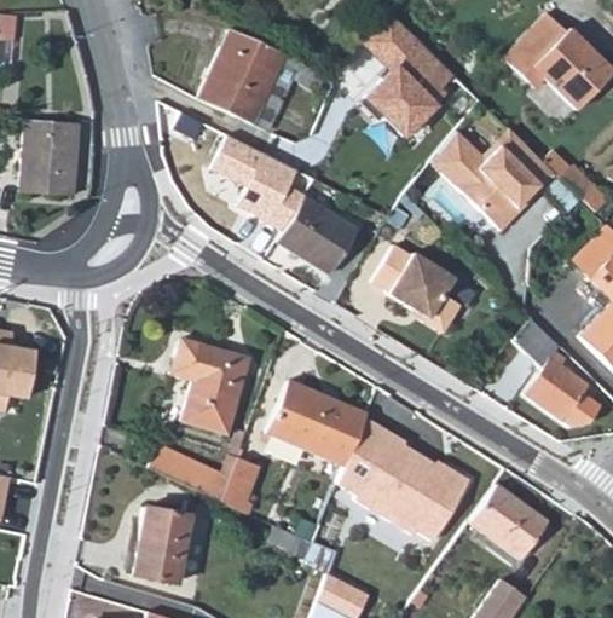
[(408,145),(450,98),(443,92),(458,79),(394,16),(364,42),(393,74),(365,105),(408,145)]
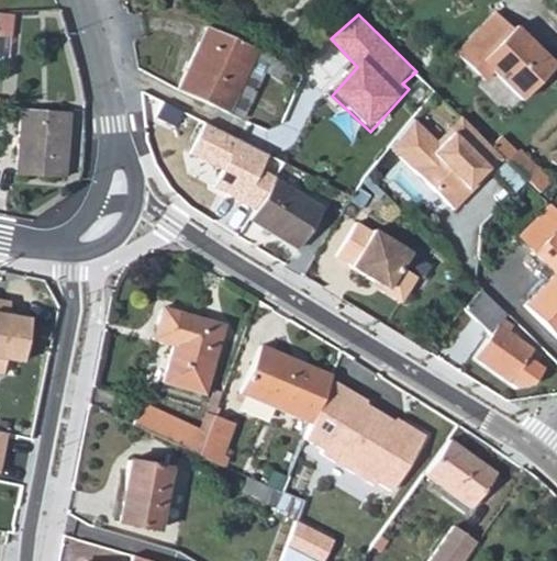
[(491,66),(497,71),(525,99),(556,67),(556,65),(517,26),(513,31),(497,14),(472,40),(477,44),(465,58),(481,75),(491,66)]
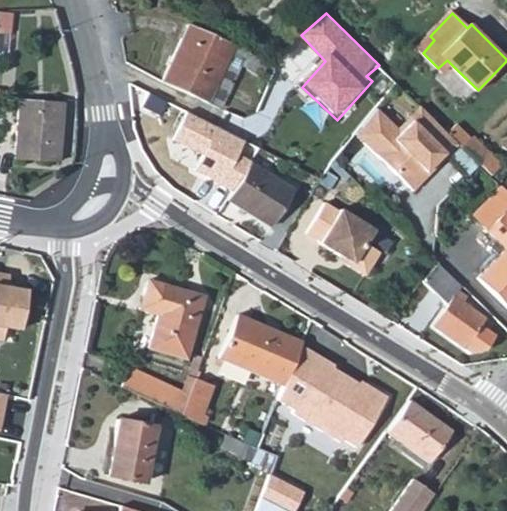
[(14,15),(0,15),(0,18),(0,35),(13,36),(14,15)]
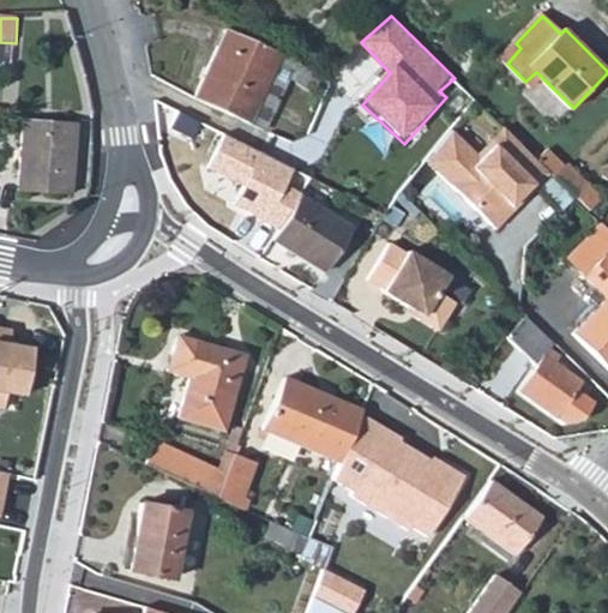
[(314,94),(325,78),(314,70),(229,30),(198,97),(269,130),(293,78),(314,94)]
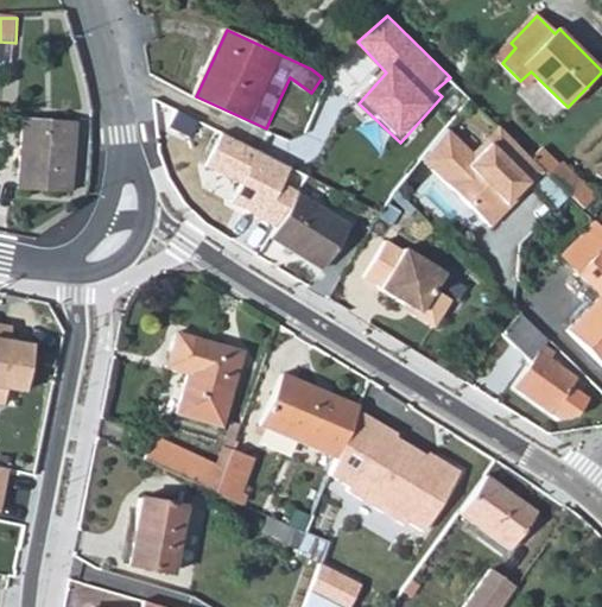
[(515,48),(511,43),(496,57),(502,63),(515,48)]
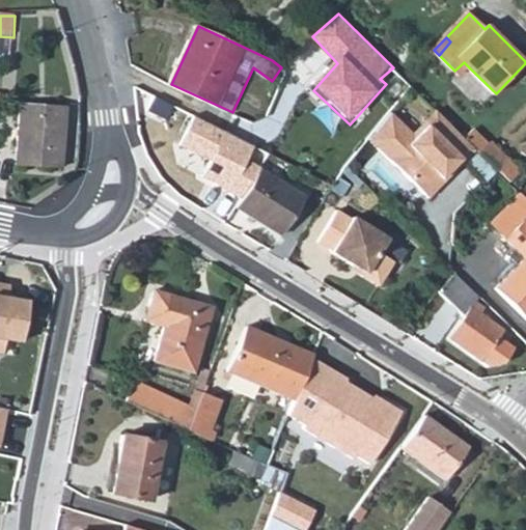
[(460,76),(469,67),(464,62),(454,71),(460,76)]
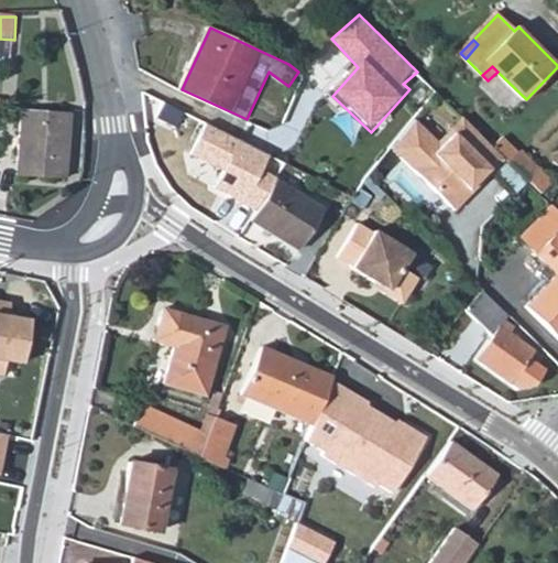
[(179,126),(187,111),(167,101),(160,116),(179,126)]
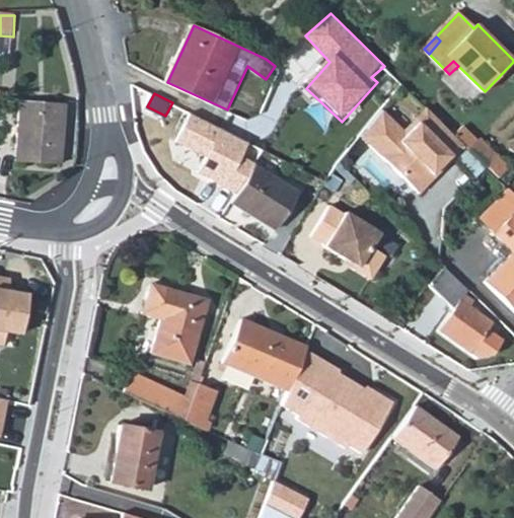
[(23,102),(19,162),(62,165),(66,105),(23,102)]
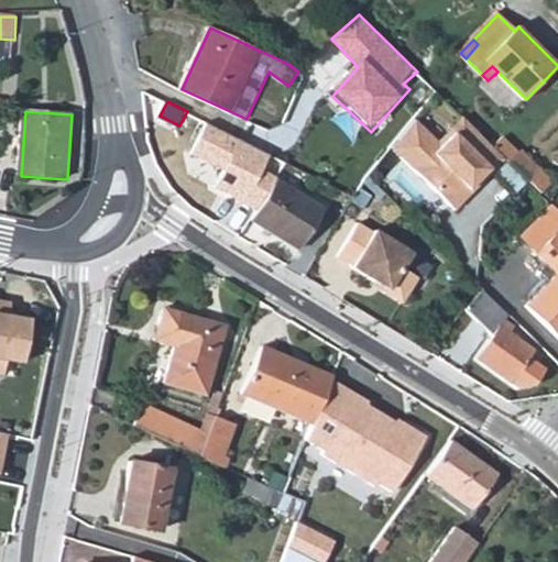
[(439,141),(442,144),(467,119),(463,116),(439,141)]
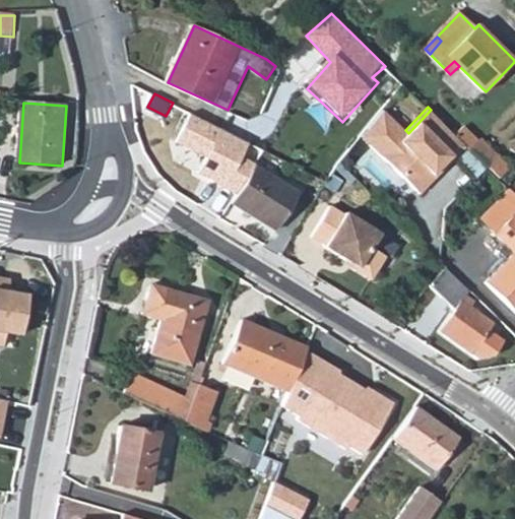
[(379,137),(372,144),(419,190),(441,167),(444,170),(467,146),(457,136),(431,110),(408,133),(405,130),(384,109),(370,126),(369,127),(379,137)]
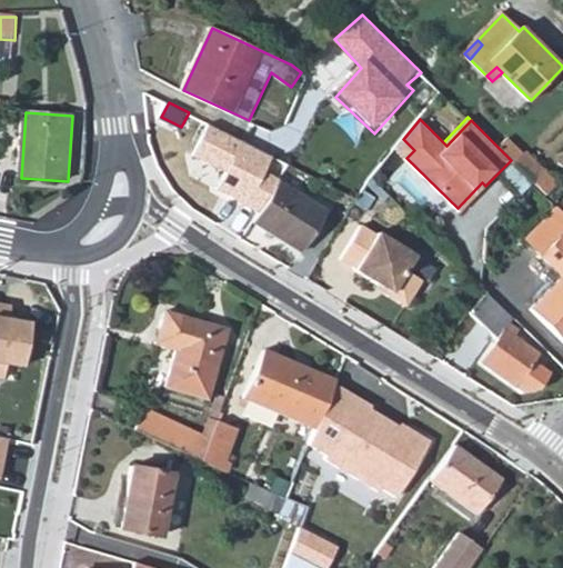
[(274,157),(211,125),(194,155),(228,172),(220,189),(244,202),(244,203),(260,211),(268,201),(280,181),(281,179),(267,171),(274,157)]
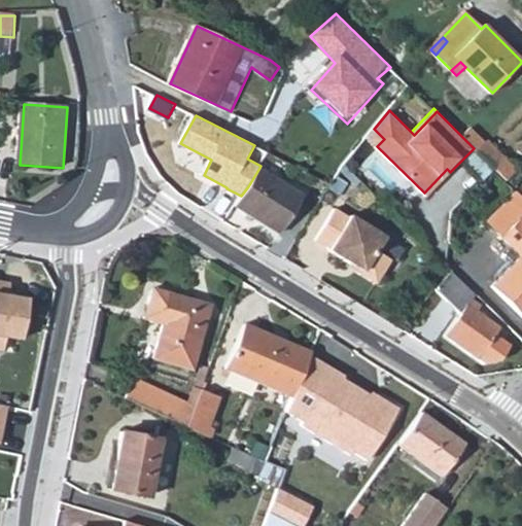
[(374,129),(375,128),(363,119),(361,123),(373,131),(374,129)]
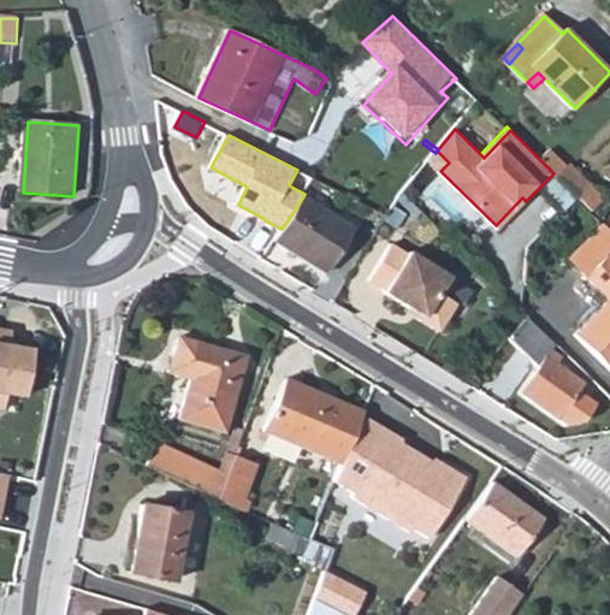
[(430,160),(436,153),(422,143),(400,171),(412,182),(430,160)]
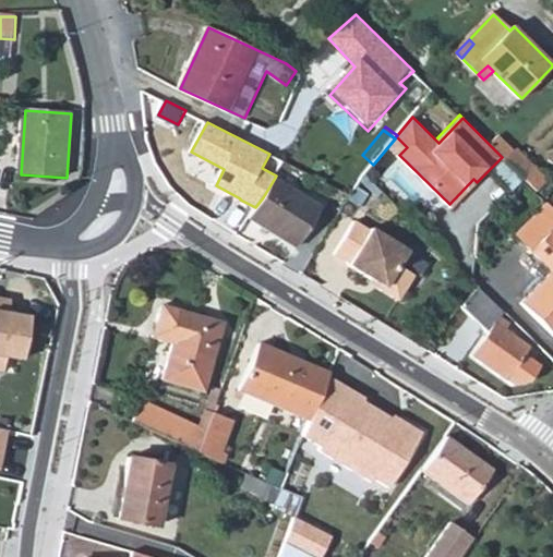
[(407,147),(396,136),(395,138),(389,145),(399,155),(407,147)]
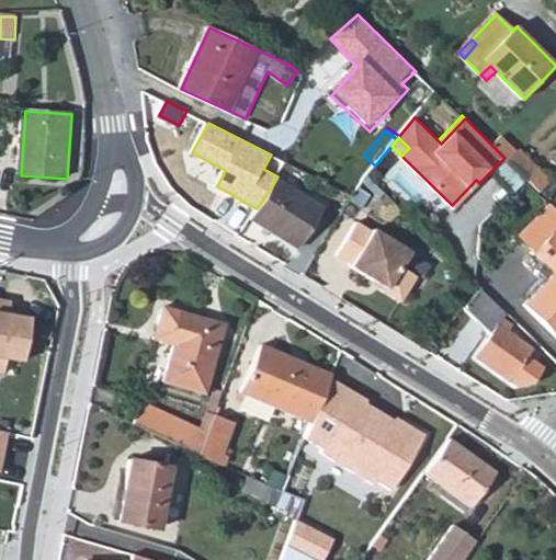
[(503,137),(494,147),(505,158),(510,162),(519,152),(503,137)]
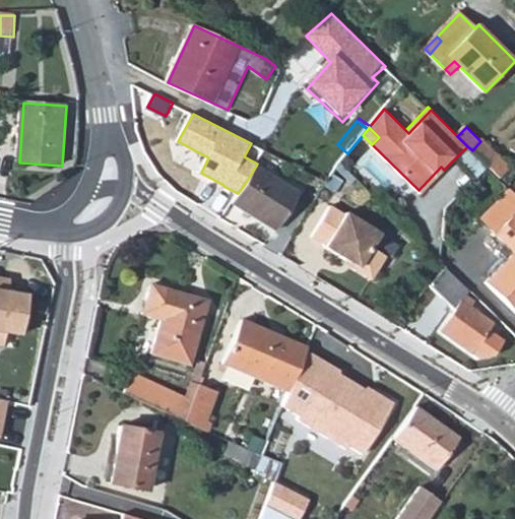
[(498,153),(483,139),(480,141),(472,150),(487,166),(498,153)]
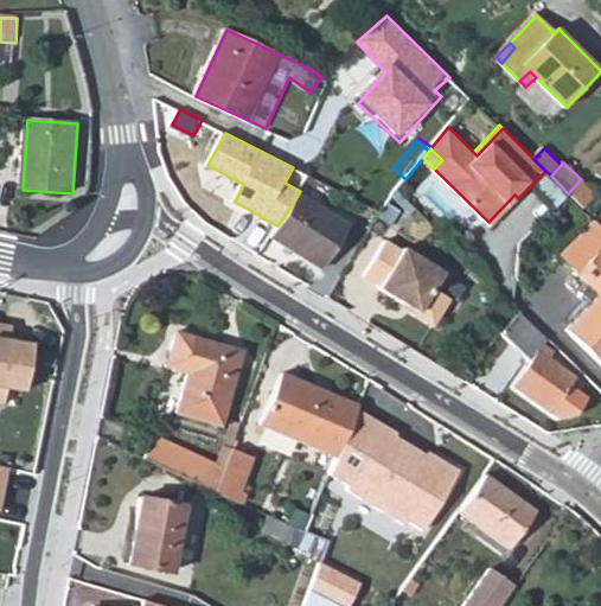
[(599,197),(581,179),(568,193),(573,197),(586,210),(599,197)]
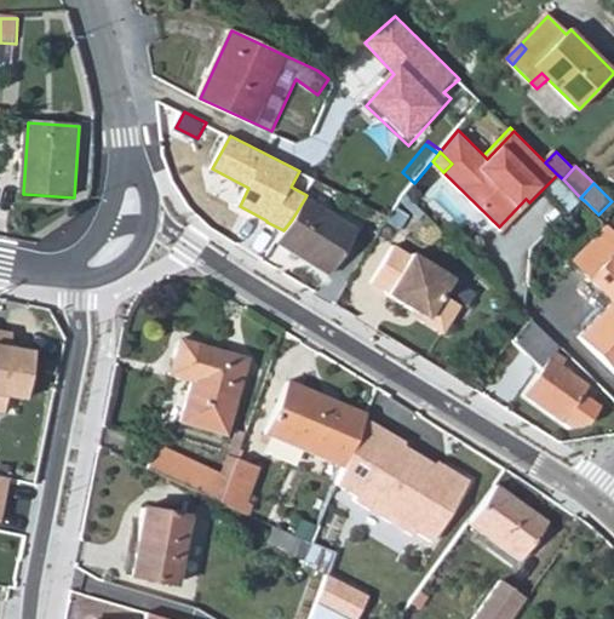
[(305,198),(292,219),(283,230),(277,241),(330,273),(356,229),(305,198)]
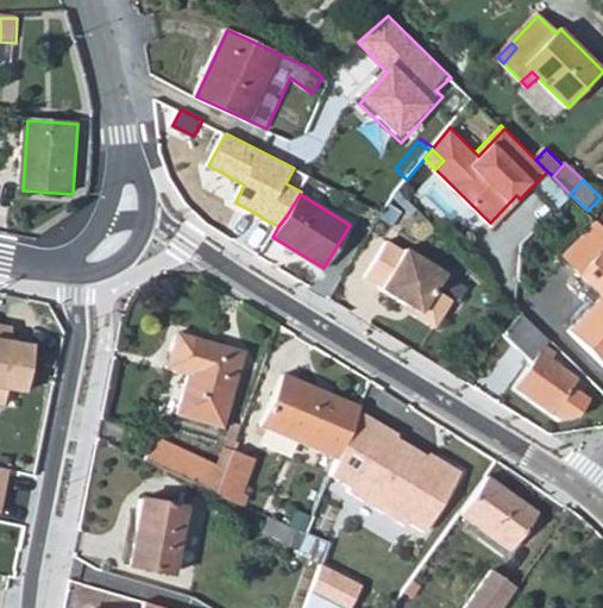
[(490,223),(492,226),(520,199),(516,195),(490,223)]
